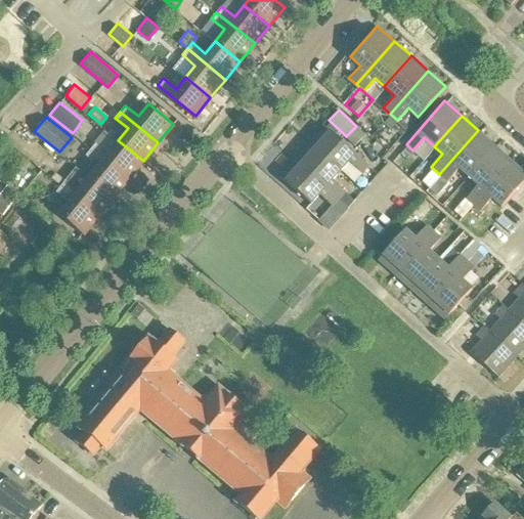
[(310,141),(341,169),(353,180),(367,164),(324,125),(310,141)]
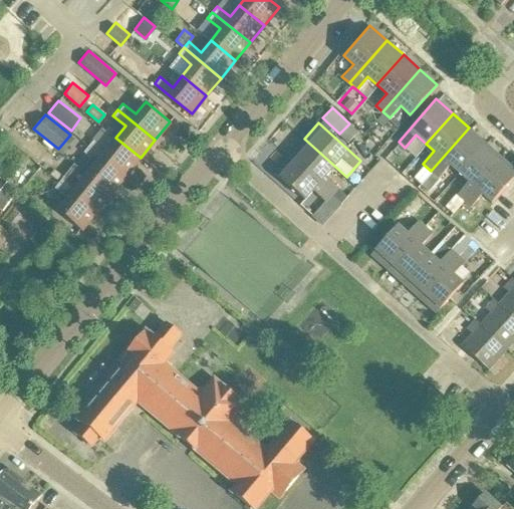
[(449,164),(458,173),(485,142),(469,128),(431,171),(437,177),(439,175),(449,164)]
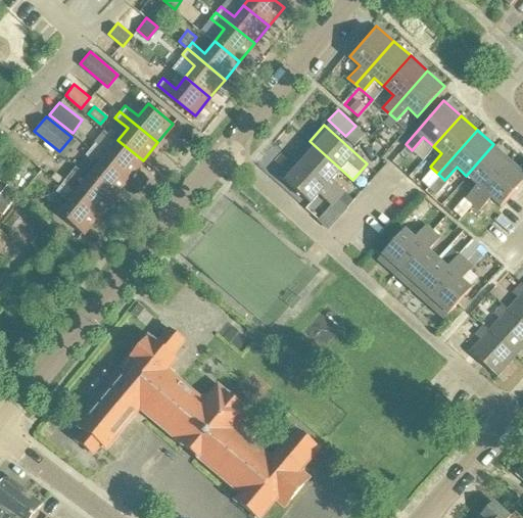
[(95,141),(90,147),(129,178),(143,160),(117,140),(108,151),(95,141)]
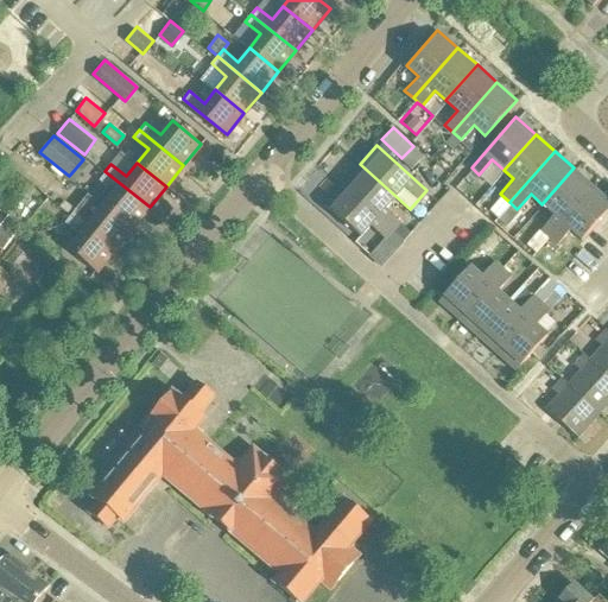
[(360,164),(342,183),(393,228),(400,220),(386,207),(396,196),(360,164)]
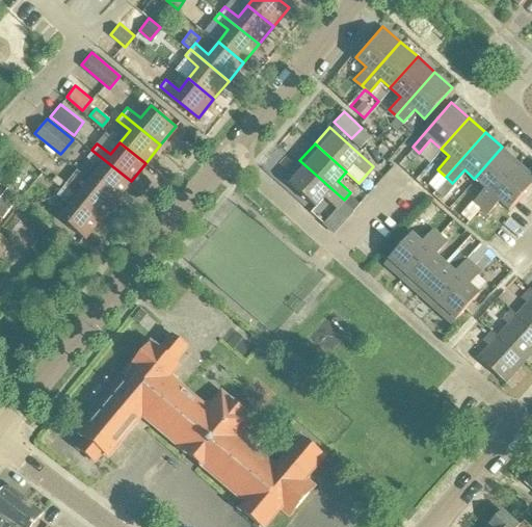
[(472,200),(479,206),(519,161),(502,147),(474,179),(483,186),(472,200)]
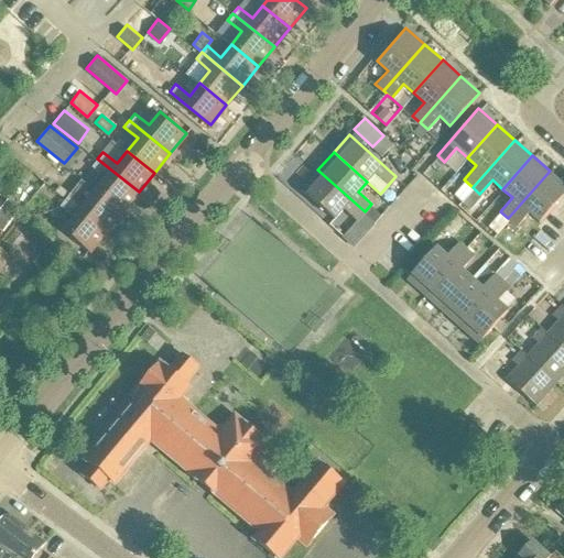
[(106,176),(96,189),(122,211),(139,192),(97,159),(91,165),(106,176)]
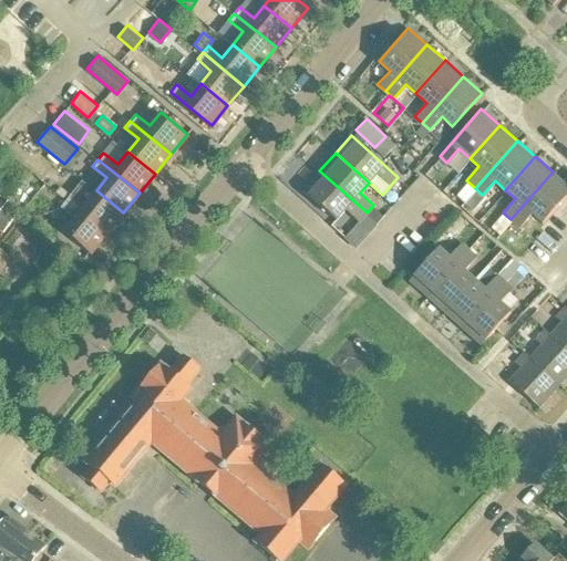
[(367,213),(319,170),(303,189),(336,218),(346,208),(359,220),(367,213)]
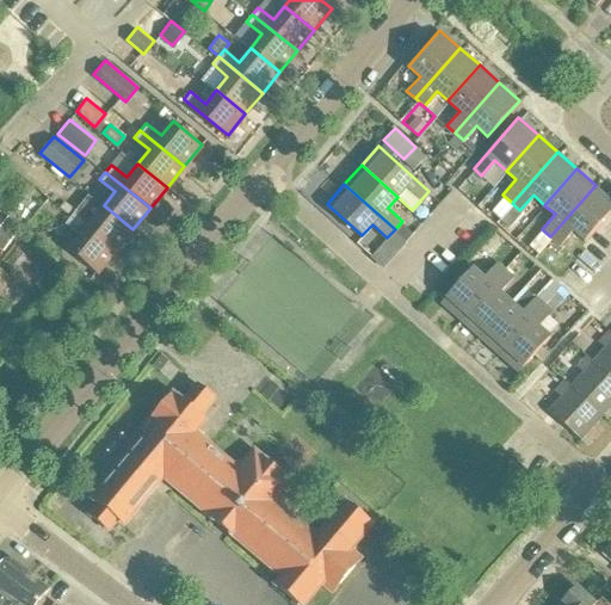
[(610,198),(596,185),(550,236),(559,245),(573,229),(584,239),(610,208),(610,198)]
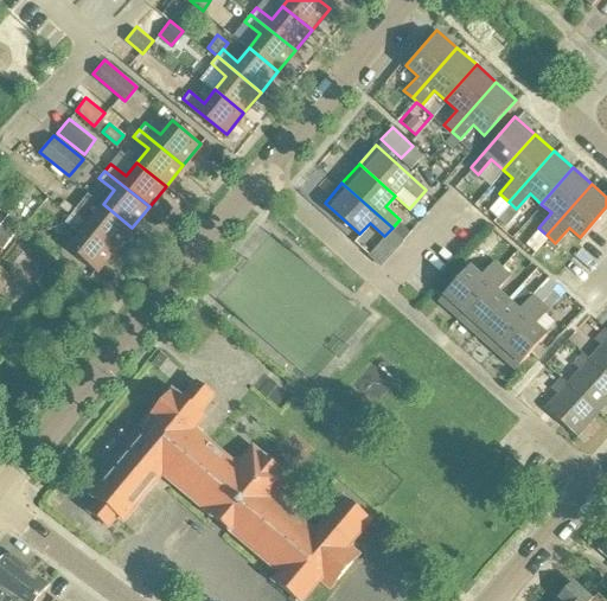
[(87,193),(71,212),(115,248),(132,228),(103,204),(101,205),(87,193)]
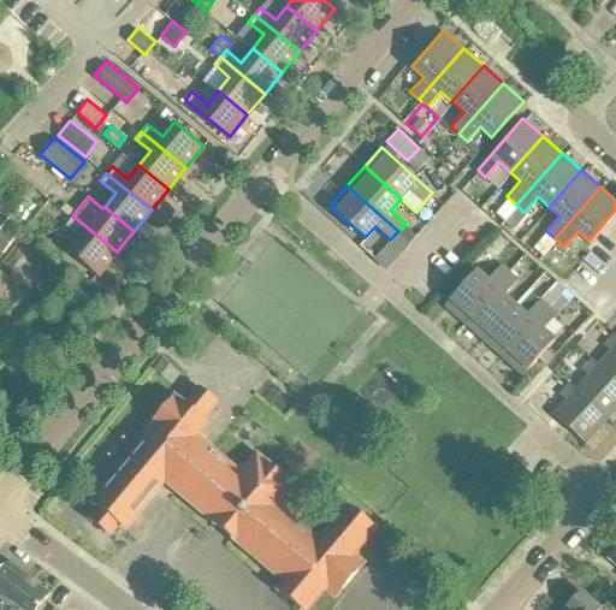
[(504,218),(503,219),(513,227),(527,212),(526,209),(523,212),(516,205),(504,218)]
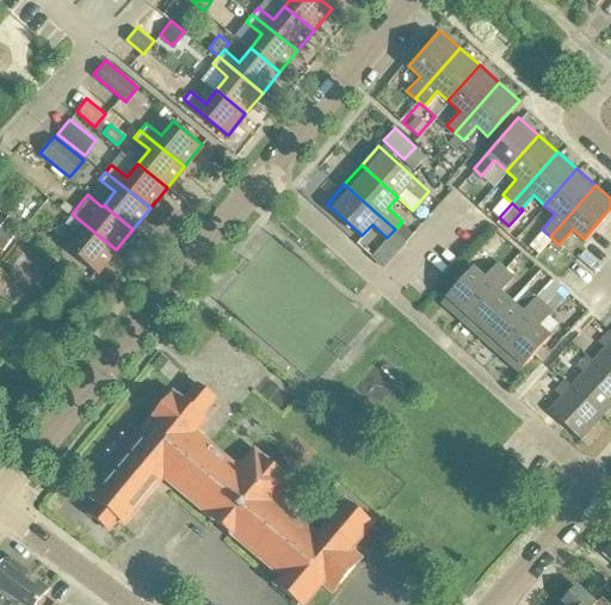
[(116,249),(72,214),(66,221),(80,234),(68,248),(98,272),(116,249)]
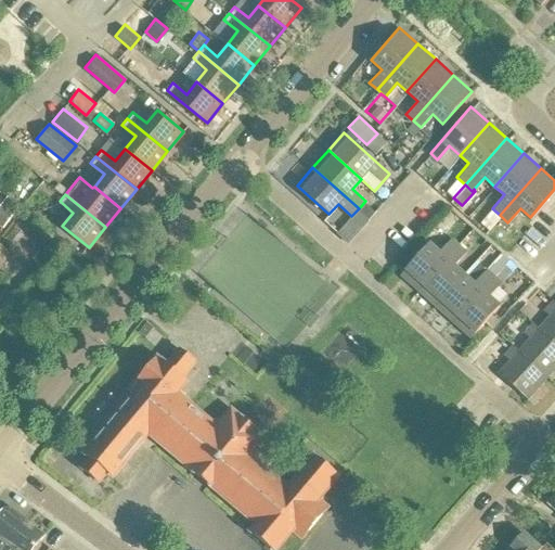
[(0,204),(0,224),(2,226),(20,204),(8,195),(5,199),(0,204)]
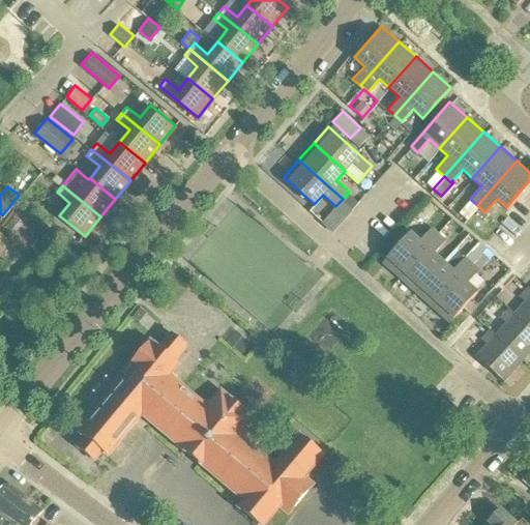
[(466,219),(477,205),(470,199),(459,211),(466,219)]
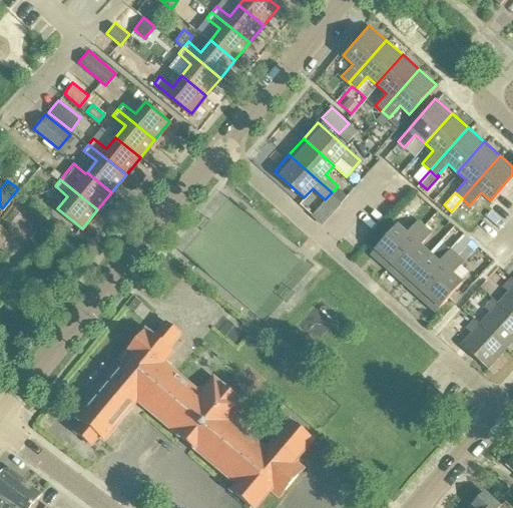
[(369,252),(386,268),(424,226),(416,219),(405,231),(396,223),(369,252)]
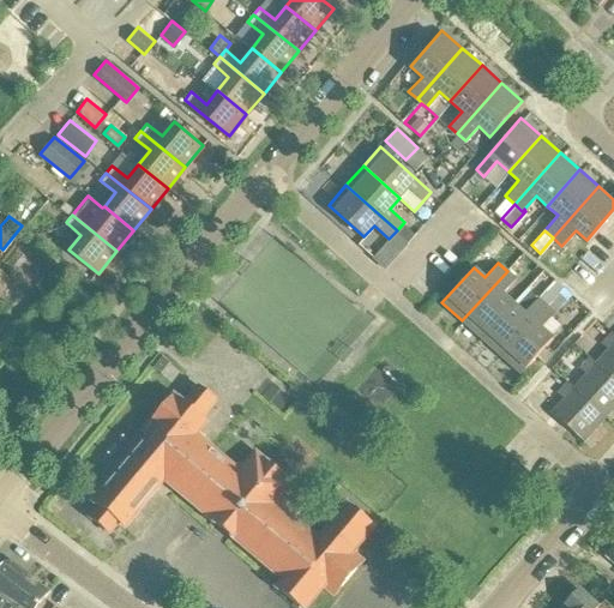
[(462,320),(481,338),(513,302),(503,293),(516,278),(507,271),(462,320)]
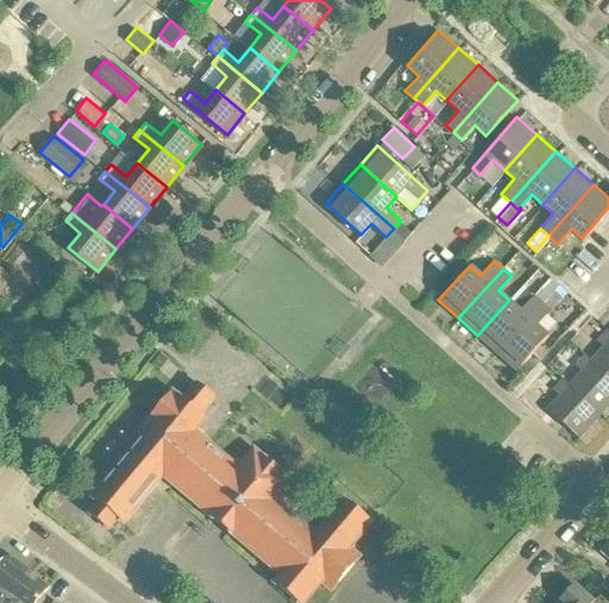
[(477,335),(496,352),(541,302),(533,295),(520,309),(509,300),(477,335)]
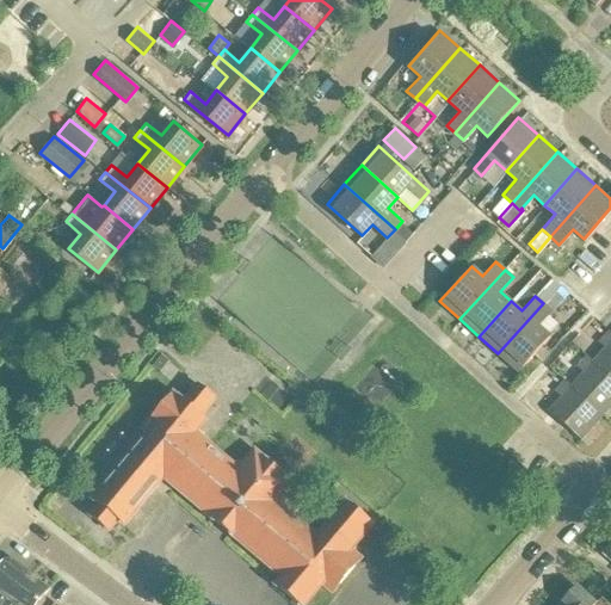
[(543,303),(498,353),(517,371),(549,337),(538,326),(551,312),(543,303)]
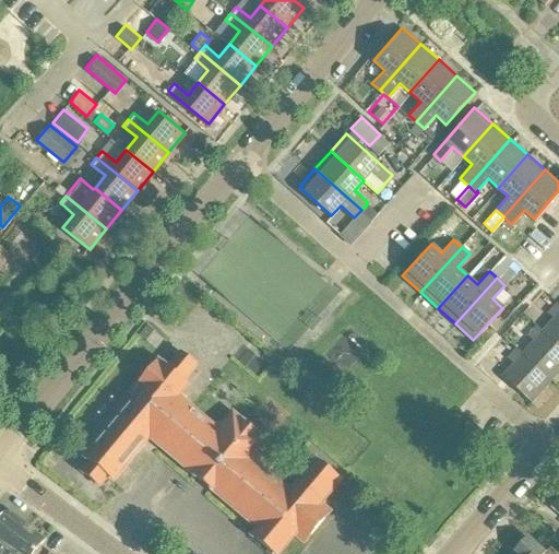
[(554,316),(543,329),(558,343),(558,303),(557,301),(547,311),(554,316)]
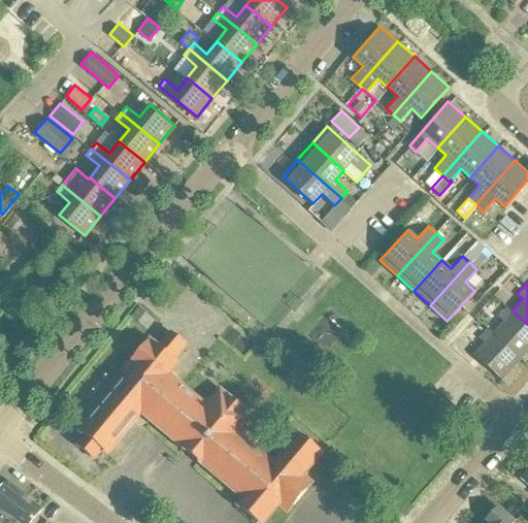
[(139,304),(132,314),(138,319),(145,309),(139,304)]
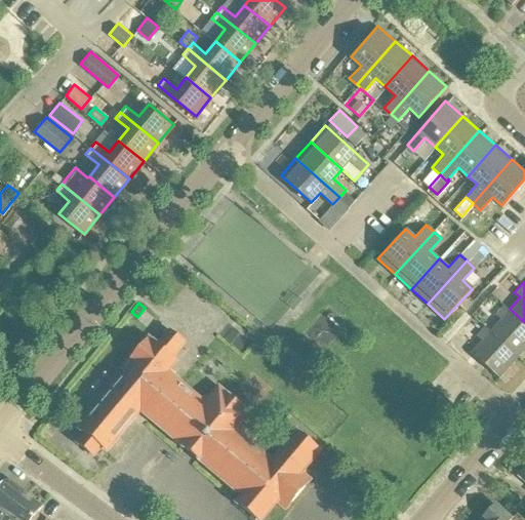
[(500,318),(490,329),(518,355),(524,346),(524,322),(510,309),(505,304),(495,314),(500,318)]
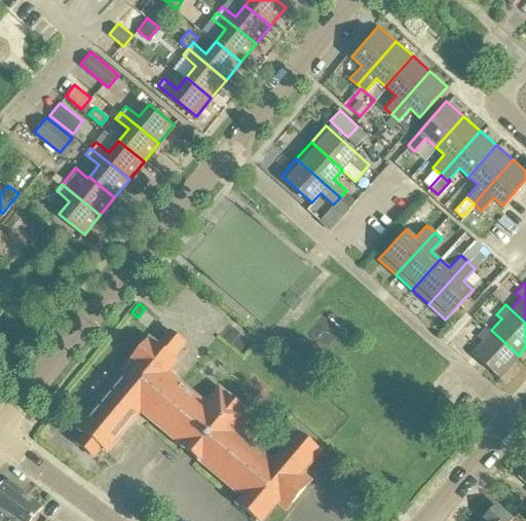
[(519,356),(491,330),(485,326),(477,336),(481,340),(471,351),(472,352),(478,359),(499,377),(519,356)]
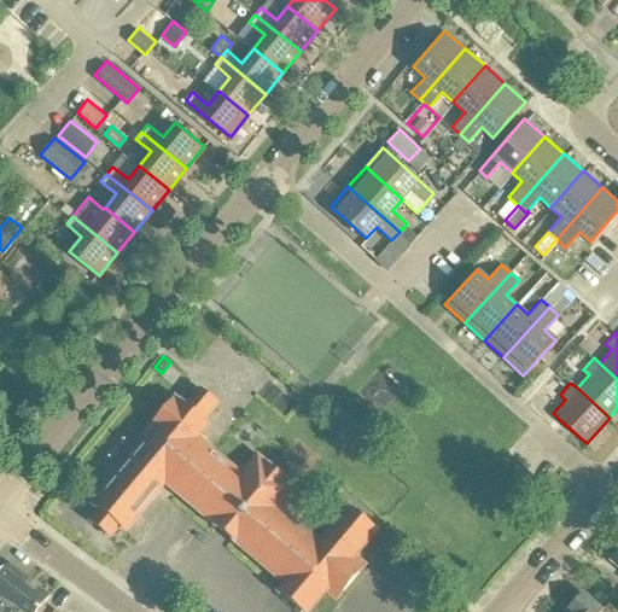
[(319,536),(286,508),(286,505),(284,501),(297,485),(256,452),(243,467),(240,467),(237,468),(198,435),(209,423),(203,418),(217,400),(199,385),(185,403),(175,395),(144,431),(149,435),(92,501),(98,506),(89,516),(110,534),(118,523),(124,529),(165,481),(284,580),(278,588),(305,611),(325,588),(336,598),(366,563),(355,553),(377,528),(349,505),(326,531),(324,530),(319,536)]
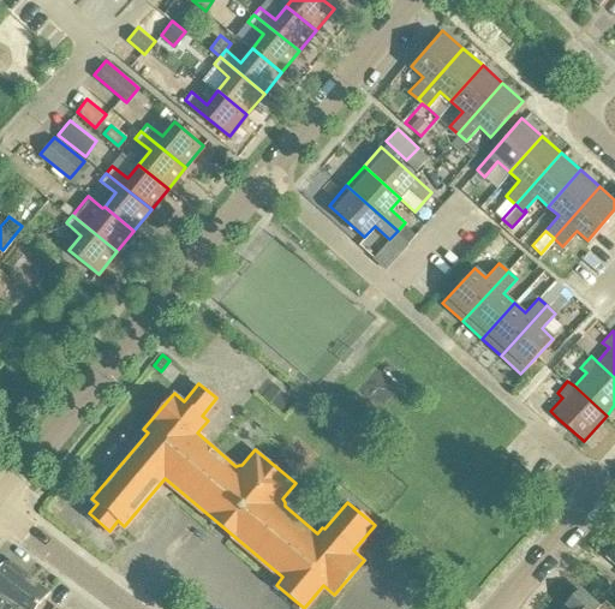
[(0,608),(3,608),(29,575),(11,561),(4,562),(0,566),(0,608)]
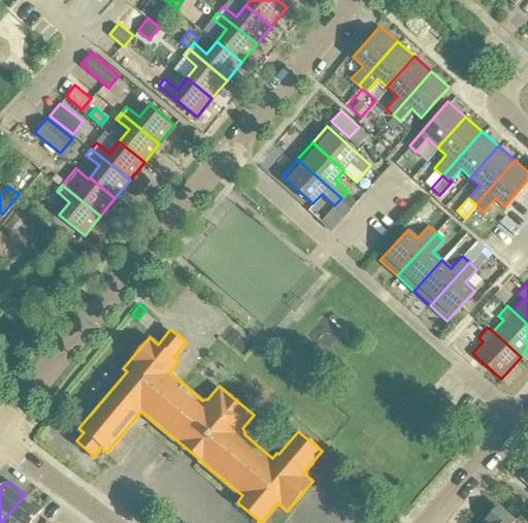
[(25,494),(2,522),(30,522),(42,508),(25,494)]
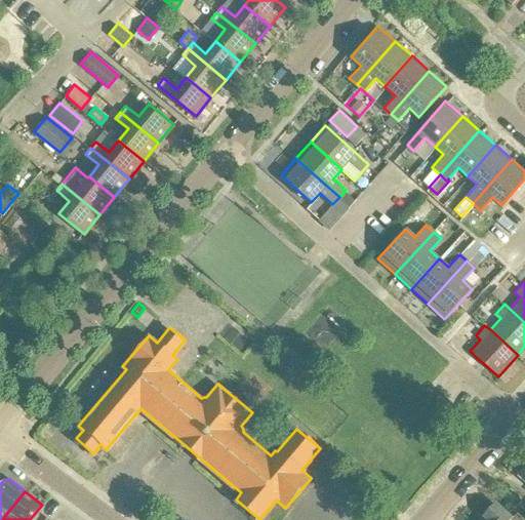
[(487,518),(485,519),(524,519),(524,517),(517,510),(512,516),(494,501),(483,514),(487,518)]
